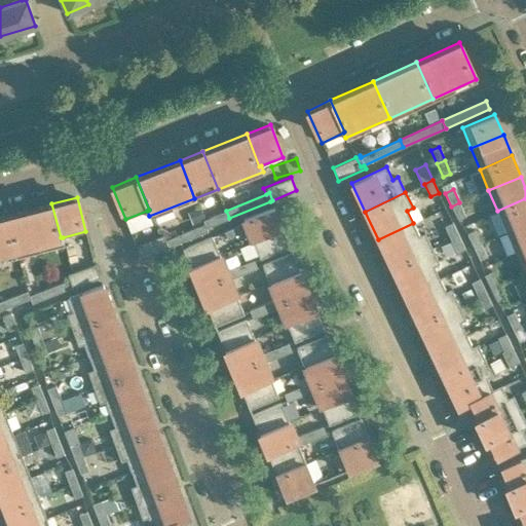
[(525,223),(525,198),(497,211),(506,232),(525,223)]
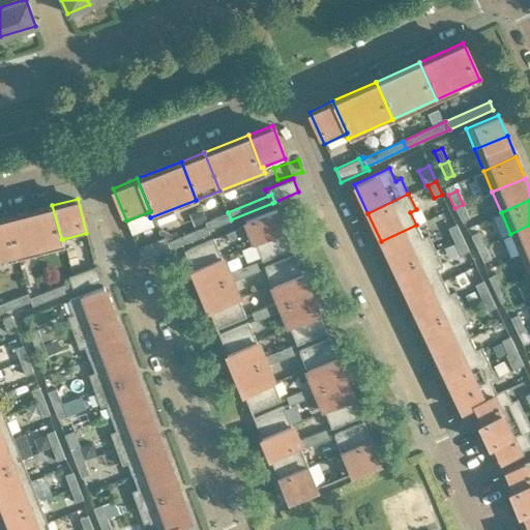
[(469,217),(463,204),(454,208),(462,221),(469,217)]
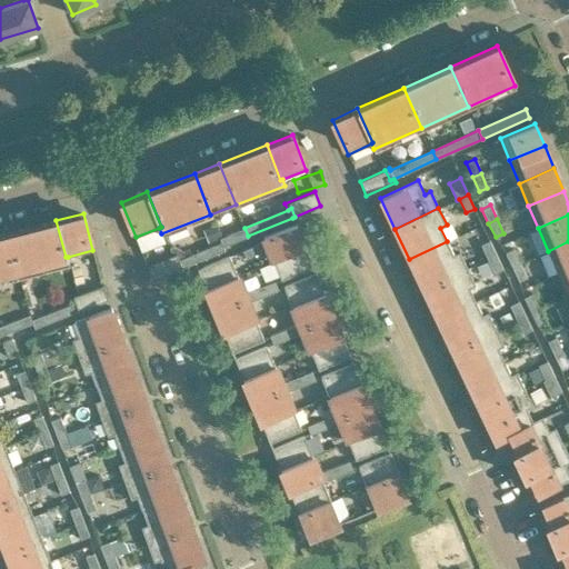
[(66,257),(56,220),(7,233),(18,276),(69,262),(68,257),(66,257)]
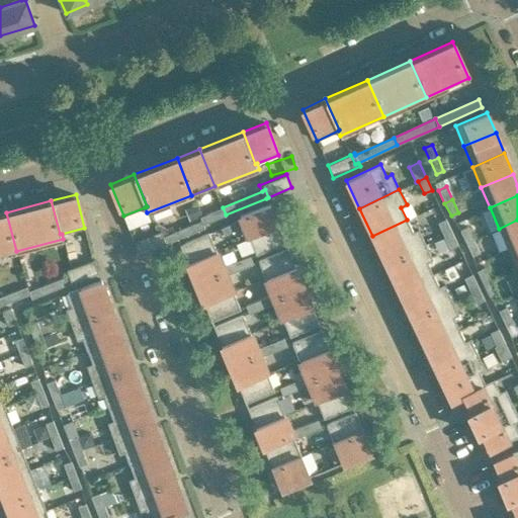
[(285,243),(269,203),(240,216),(256,255),(285,243)]
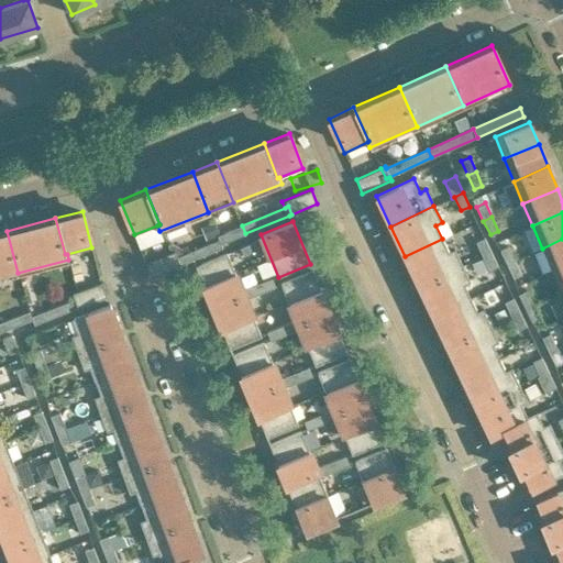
[(221,244),(245,233),(242,225),(218,235),(219,240),(221,244)]
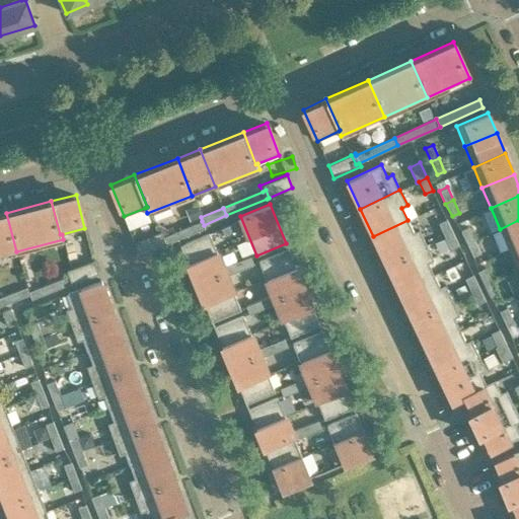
[(0,255),(16,251),(6,213),(0,214),(0,255)]
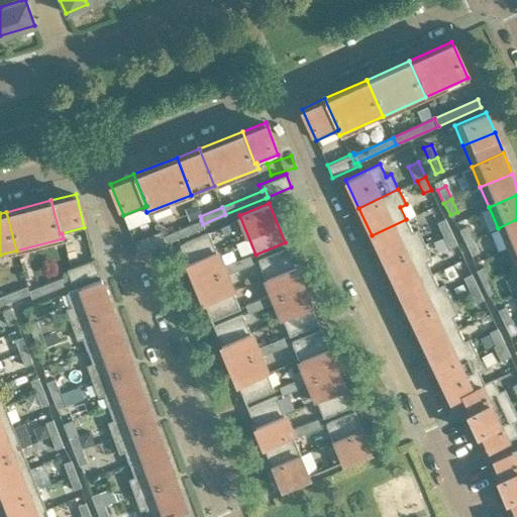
[(450,231),(444,218),(436,222),(442,235),(450,231)]
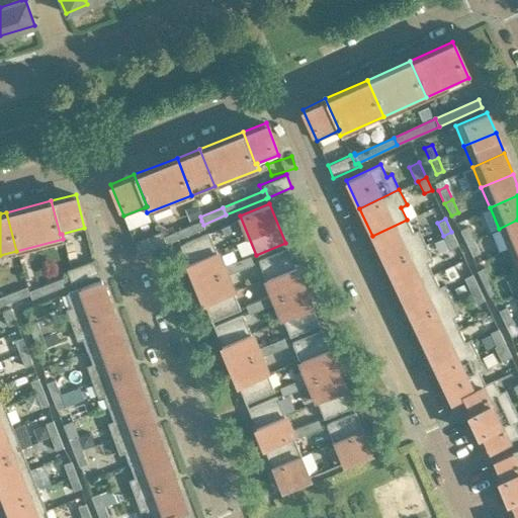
[(413,232),(407,220),(372,236),(385,263),(425,244),(418,229),(413,232)]
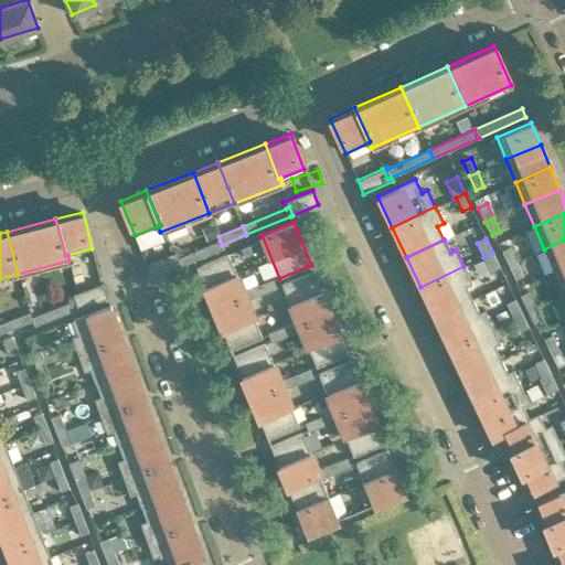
[(564,266),(564,240),(544,249),(553,272),(564,266)]
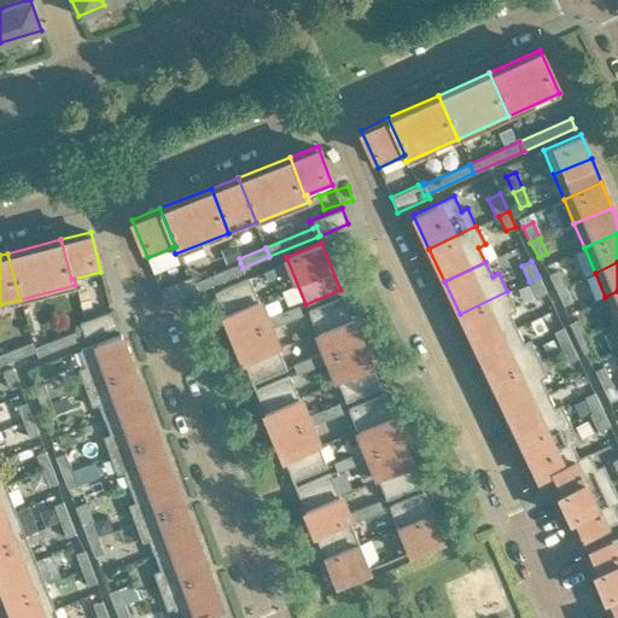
[(244,272),(243,268),(240,263),(194,283),(190,284),(193,293),(198,291),(217,283),(244,272)]
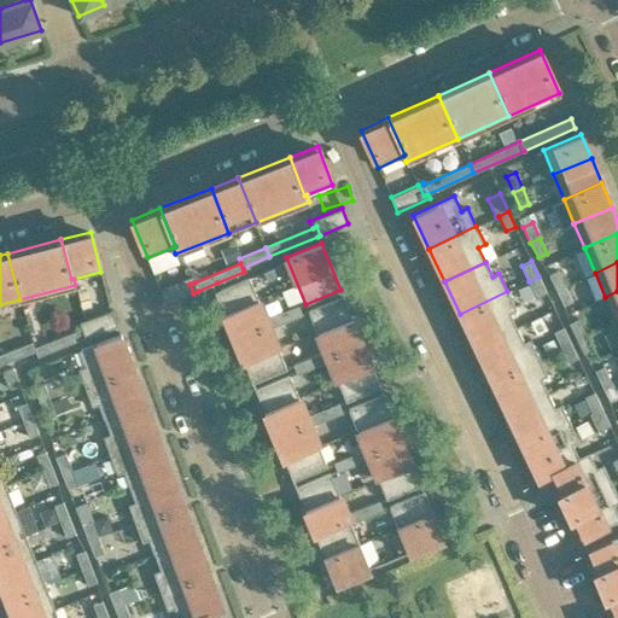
[(285,274),(281,264),(263,272),(268,281),(285,274)]
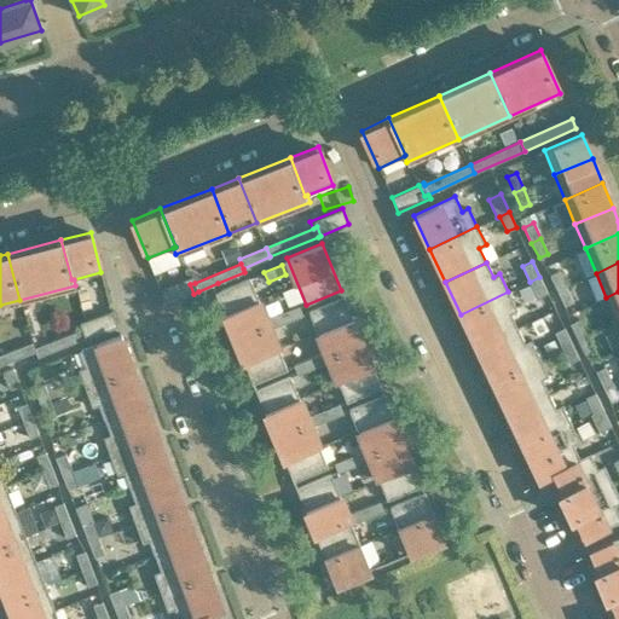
[(557,271),(549,275),(556,290),(566,287),(557,271)]
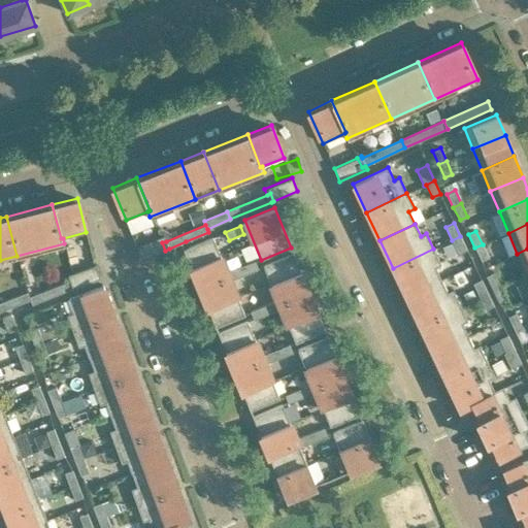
[(162,242),(166,241),(163,235),(136,246),(141,260),(165,251),(162,242)]
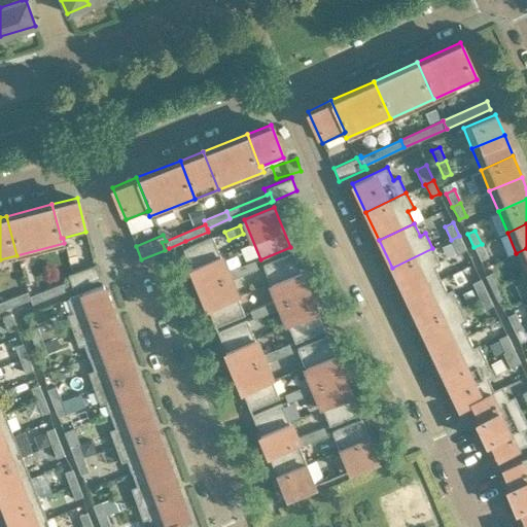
[(465,249),(459,236),(451,240),(457,253),(465,249)]
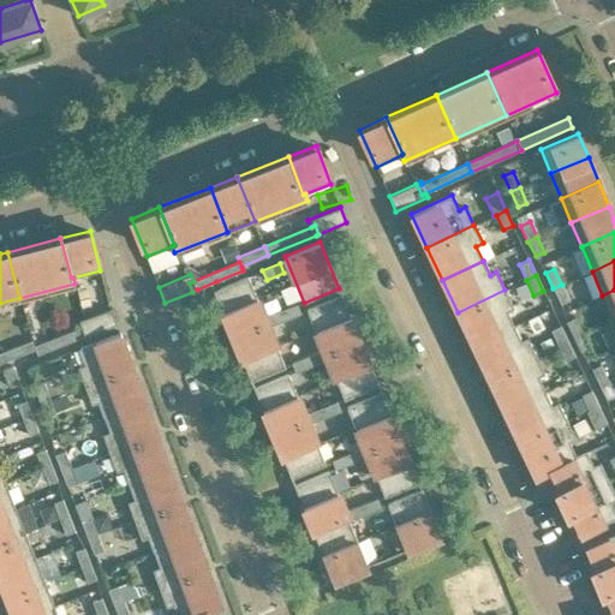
[(248,276),(213,291),(232,336),(267,322),(264,317),(248,276)]
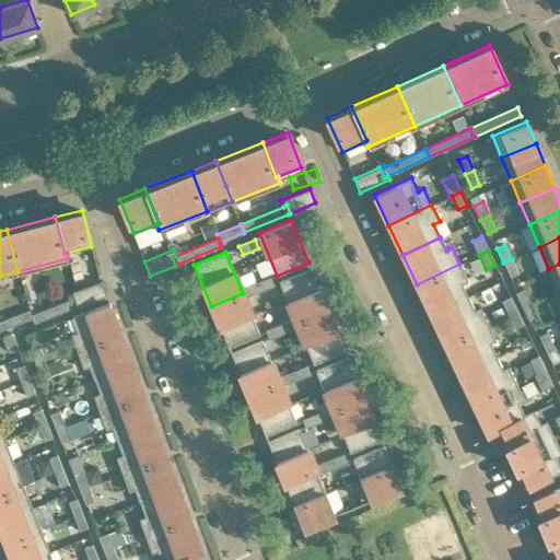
[(518,272),(512,259),(503,263),(510,277),(518,272)]
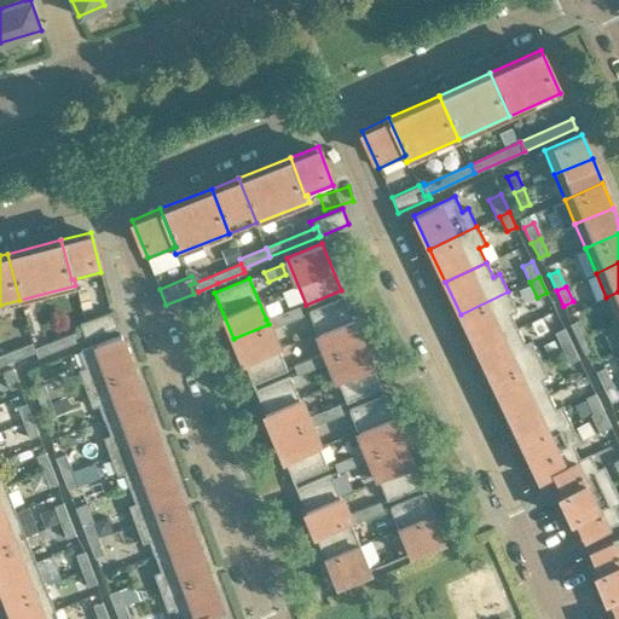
[(516,311),(508,291),(461,314),(476,347),(518,328),(510,313),(516,311)]
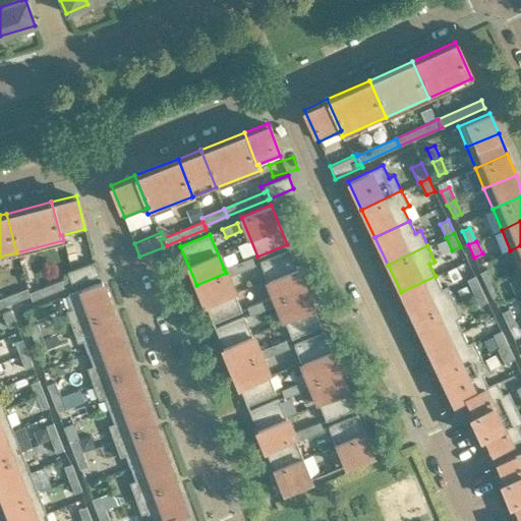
[(519,272),(520,270),(520,245),(510,250),(519,272)]
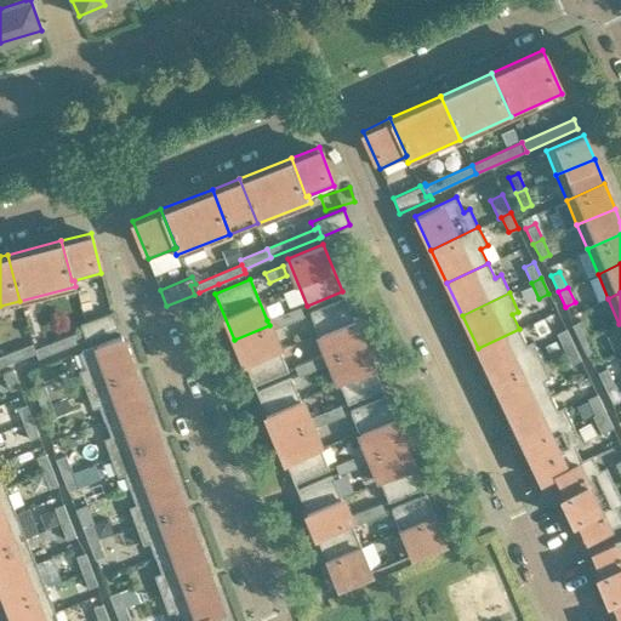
[(345,297),(309,312),(326,353),(329,358),(363,343),(345,297)]
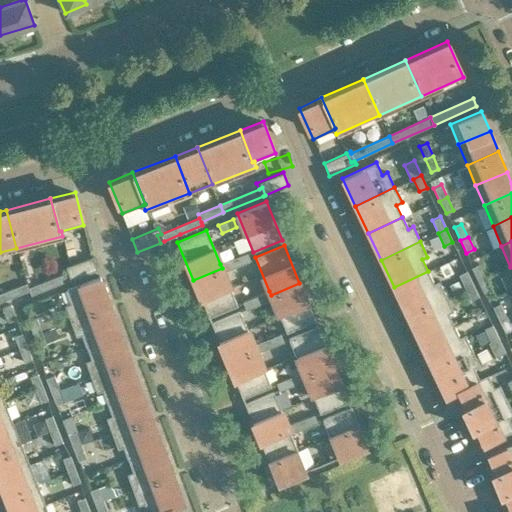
[(247,253),(233,258),(237,266),(250,261),(248,257),(247,253)]
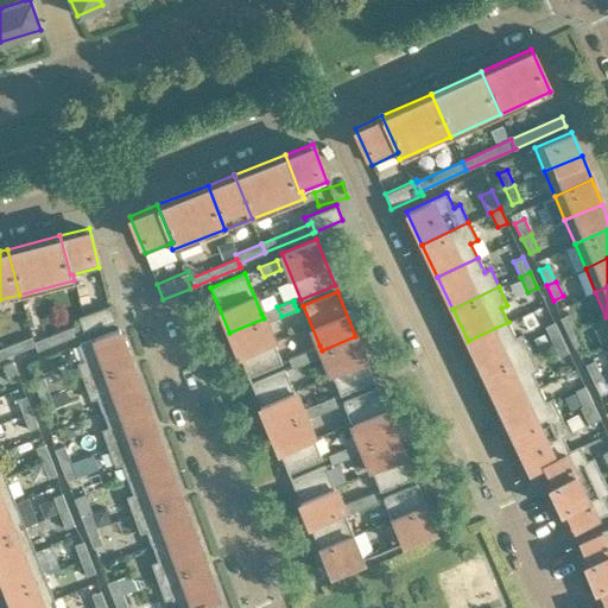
[(86,331),(115,321),(109,304),(77,316),(80,323),(82,322),(86,331)]
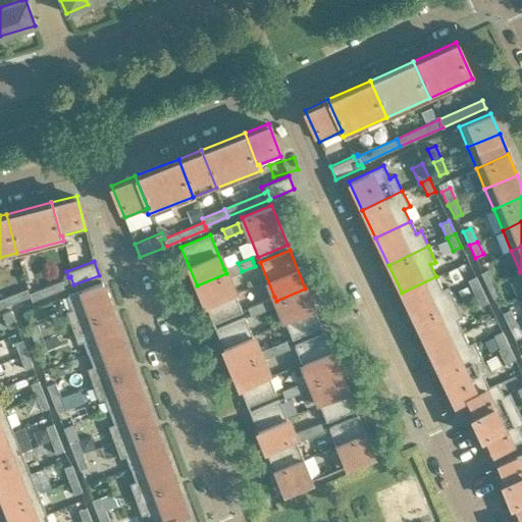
[(238,263),(224,269),(226,273),(227,277),(242,271),(238,263)]
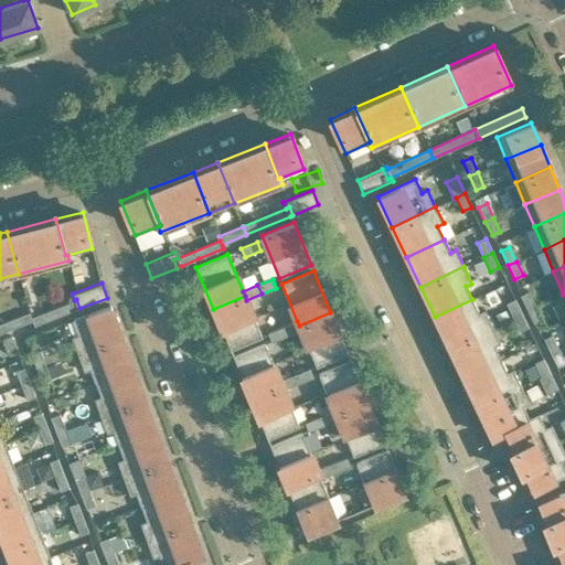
[(529,291),(520,295),(526,309),(535,306),(529,291)]
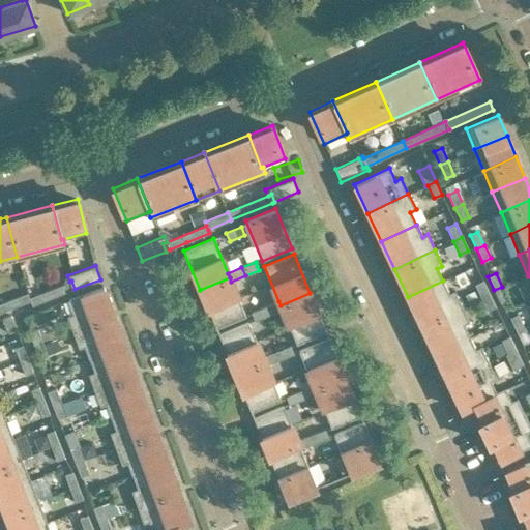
[(230,277),(200,290),(215,328),(245,317),(231,282),(230,277)]
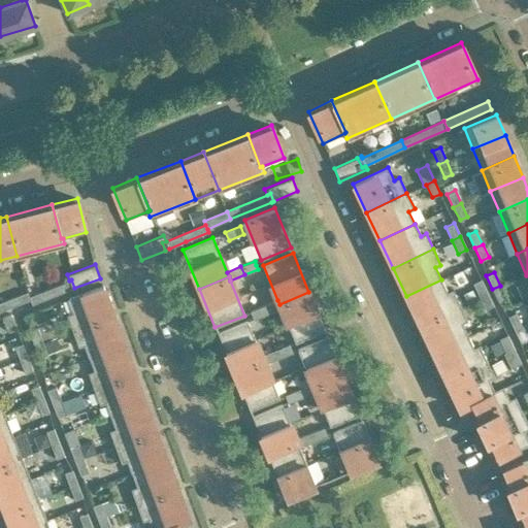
[(32,304),(74,288),(71,279),(69,281),(29,297),(30,300),(32,304)]
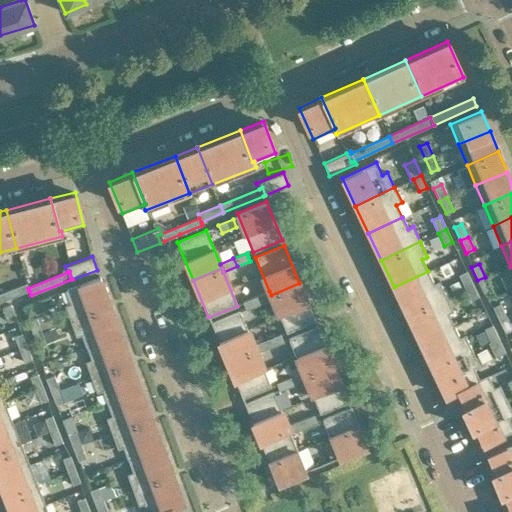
[(433,283),(428,271),(394,287),(407,314),(446,296),(439,280),(433,283)]
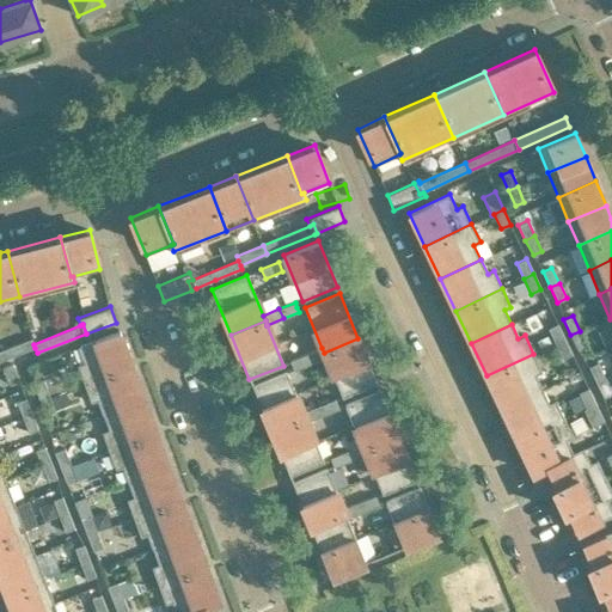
[(564,338),(557,324),(548,328),(555,343),(564,338)]
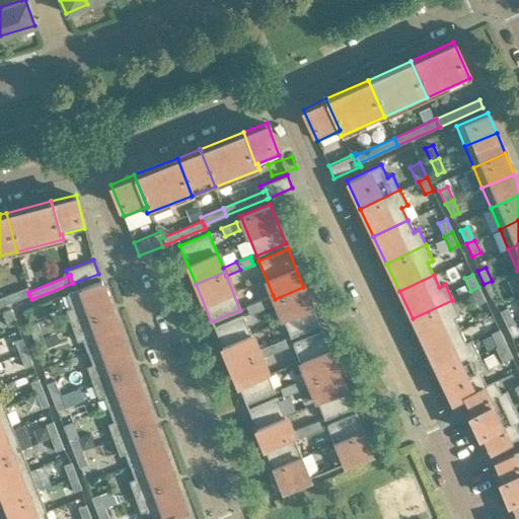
[(113,310),(101,281),(66,294),(71,307),(65,309),(71,325),(113,310)]
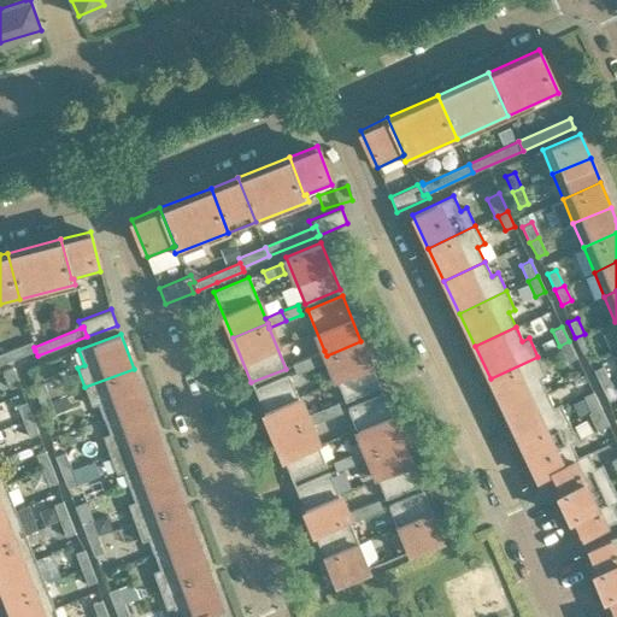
[(592,350),(585,334),(575,338),(582,353),(592,350)]
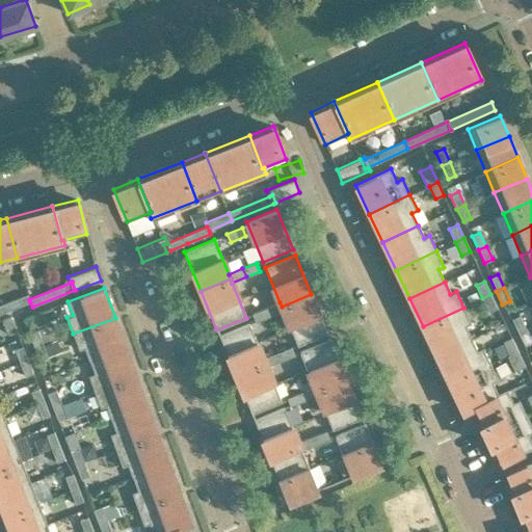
[(0,314),(30,302),(29,299),(27,294),(0,304),(0,314)]
